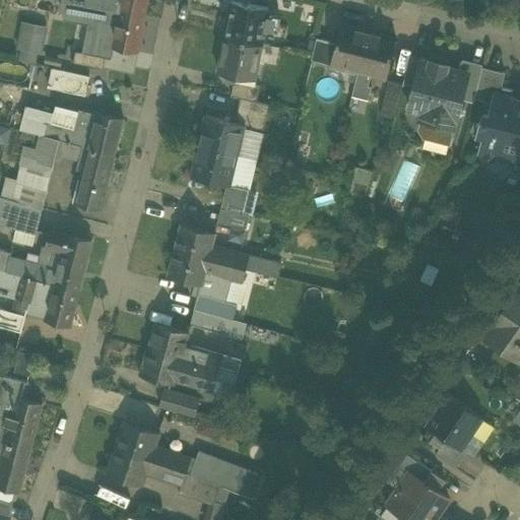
[(110,11),(116,12),(118,0),(60,0),(61,1),(61,2),(67,3),(110,11)]
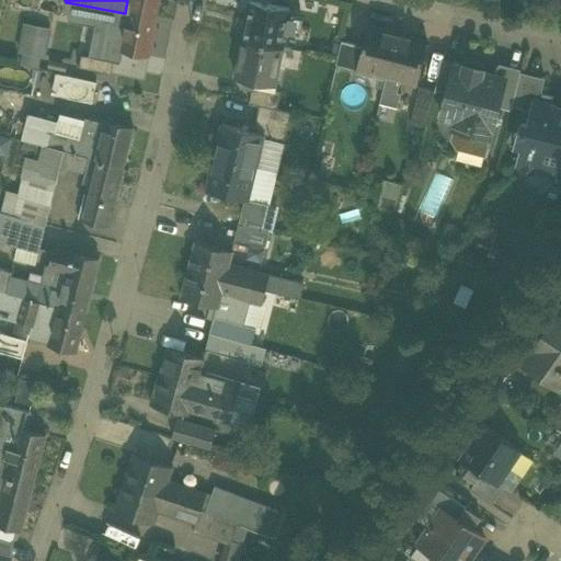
[(127,0),(125,13),(153,19),(153,18),(156,0),(127,0)]
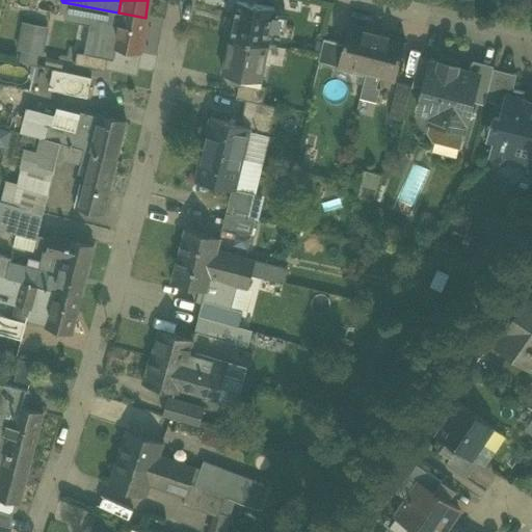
[(223,74),(262,81),(268,45),(275,6),(240,0),(237,0),(231,37),(223,74)]
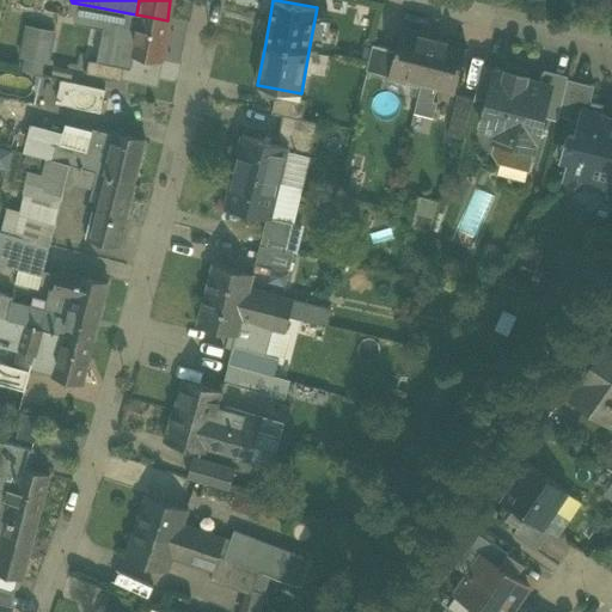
[(105,26),(127,30),(129,13),(79,4),(77,22),(105,26)]
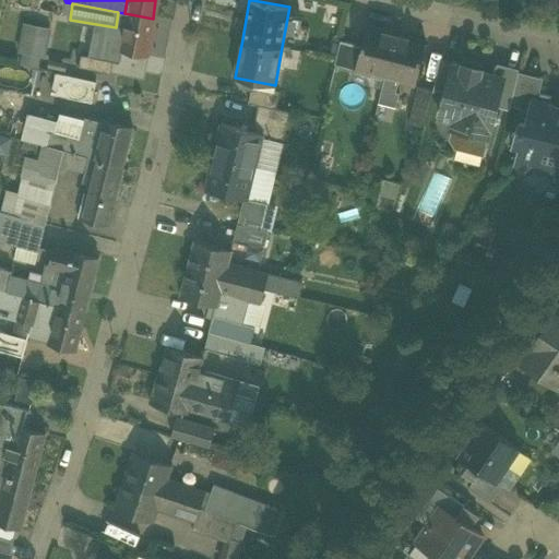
[(116,27),(121,28),(125,13),(118,12),(116,27)]
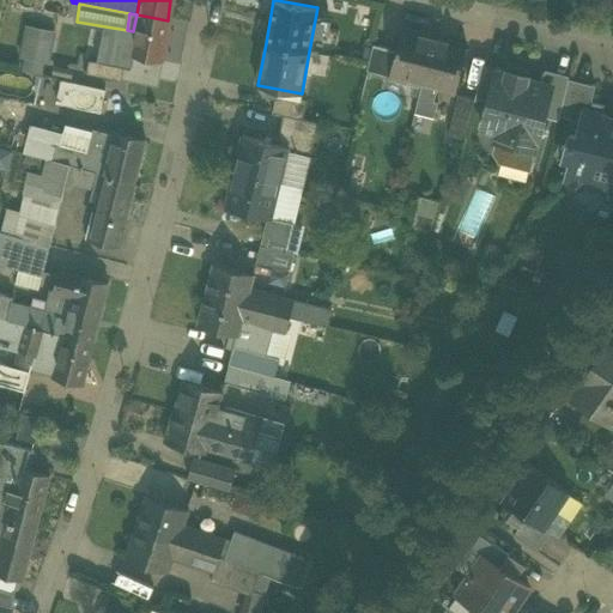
[(168,20),(137,14),(133,31),(129,52),(132,53),(161,59),(169,19),(168,19),(168,20)]
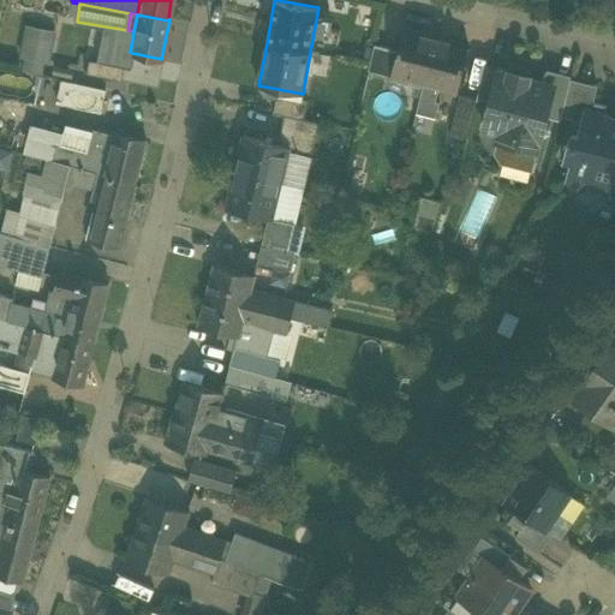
[(17,69),(45,75),(55,29),(28,23),(17,69)]
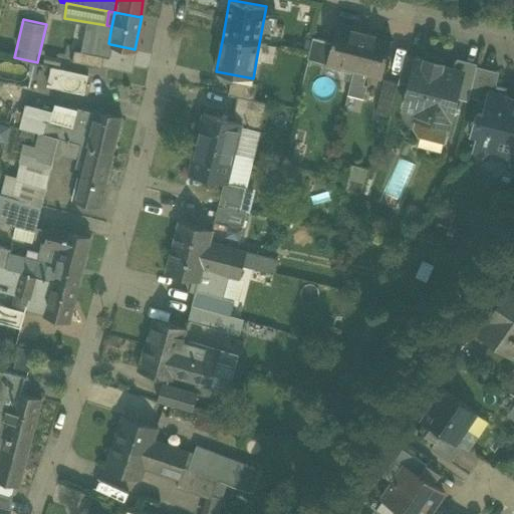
[(108,56),(110,44),(108,43),(111,26),(106,25),(88,22),(82,51),(102,54),(102,55),(108,56)]
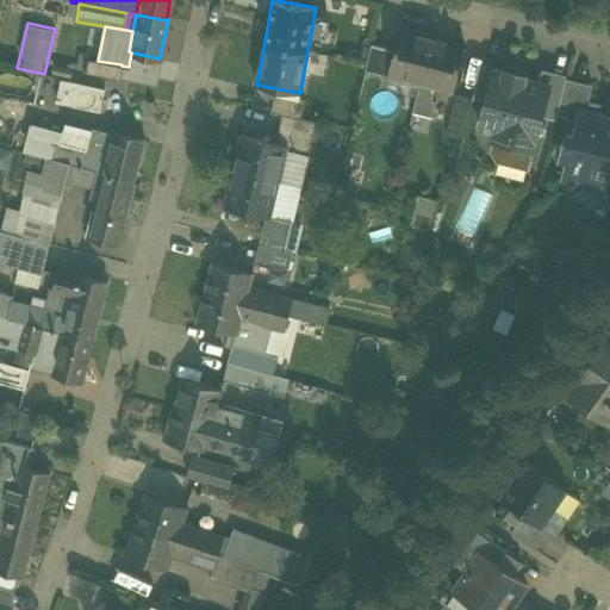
[(387,75),(419,83),(431,37),(399,29),(394,50),(387,75)]
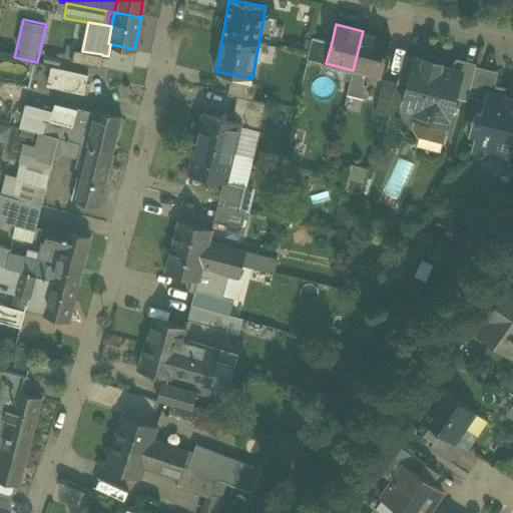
[(391,38),(363,31),(353,70),(366,73),(381,77),(391,38)]
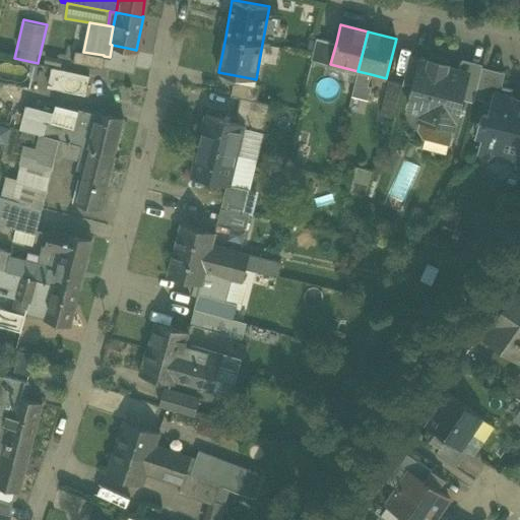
[(317,38),(312,59),(330,64),(336,43),(317,38)]
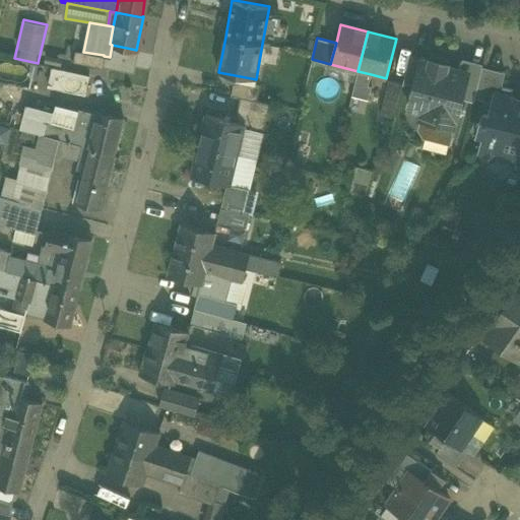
[(72,62),(102,67),(104,56),(104,55),(83,52),(81,51),(74,50),(72,62)]
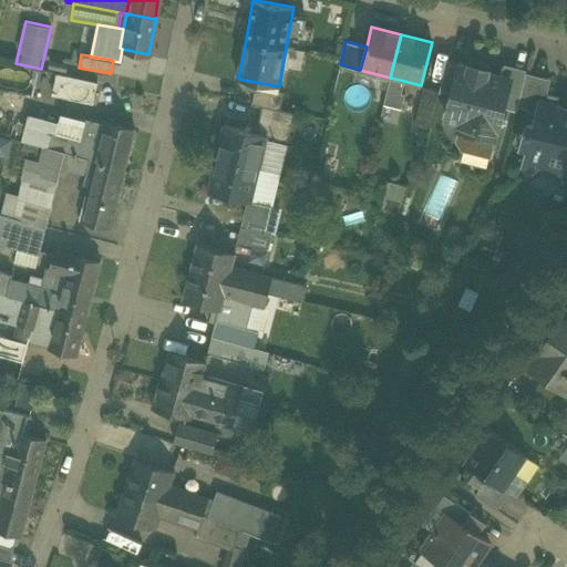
[(470,61),(468,64),(488,70),(490,66),(486,64),(481,61),(475,60),(470,61)]
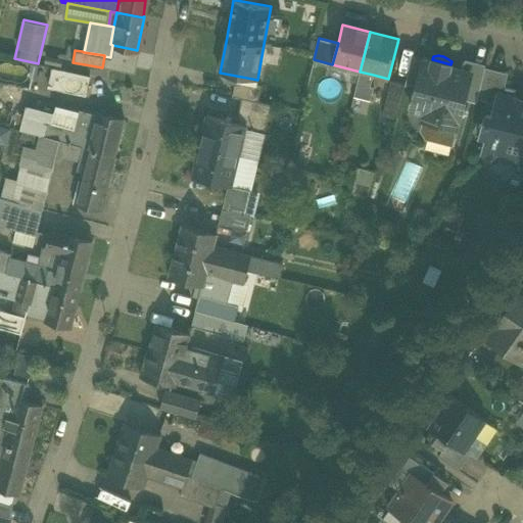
[(406,83),(418,86),(424,60),(414,57),(406,83)]
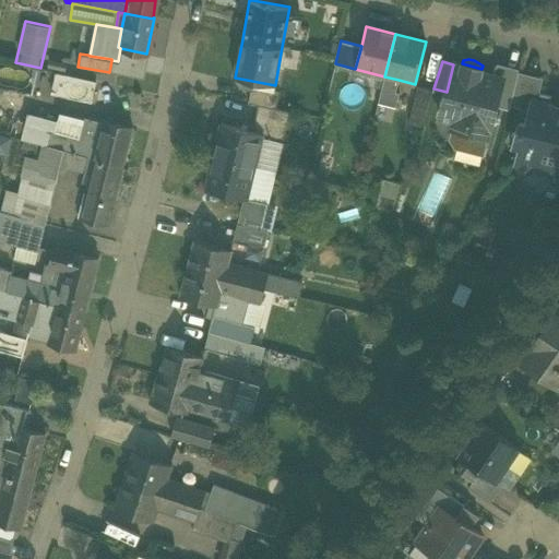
[(480,73),(480,71),(461,67),(453,64),(447,92),(444,97),(443,97),(439,114),(458,119),(455,129),(453,138),(458,145),(485,152),(488,137),(497,107),(503,80),(492,76),(480,73)]
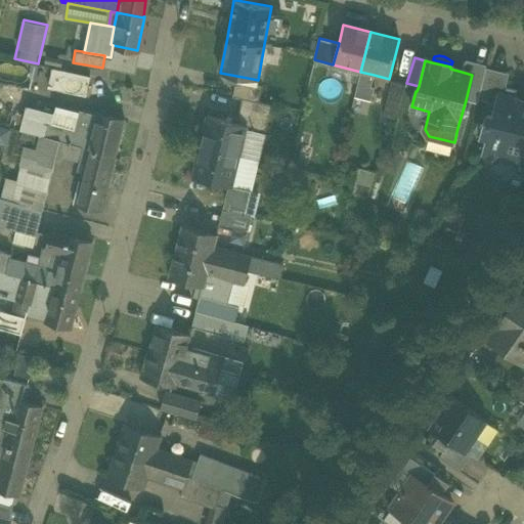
[(477,103),(478,99),(486,68),(465,61),(462,72),(472,75),(466,100),(477,103)]
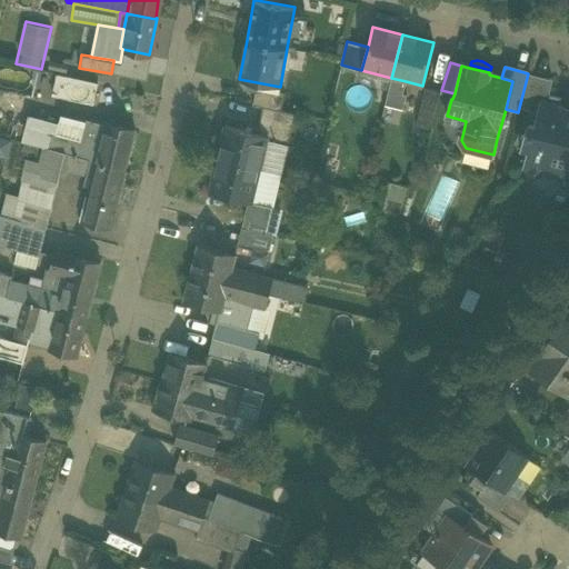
[(552,80),(528,73),(519,108),(539,112),(541,102),(559,107),(561,99),(549,96),(552,80)]
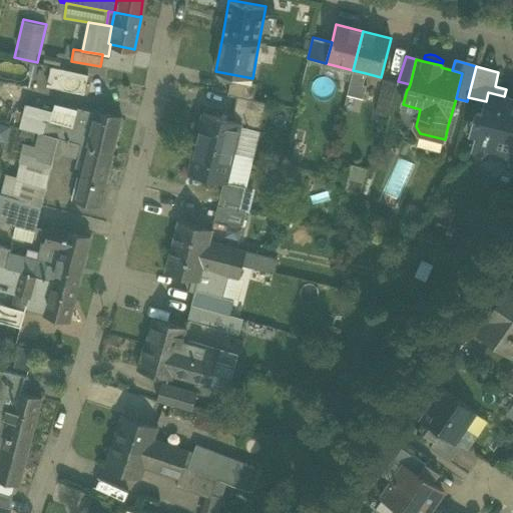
[(363,84),(366,73),(353,70),(347,94),(363,98),(367,85),(363,84)]
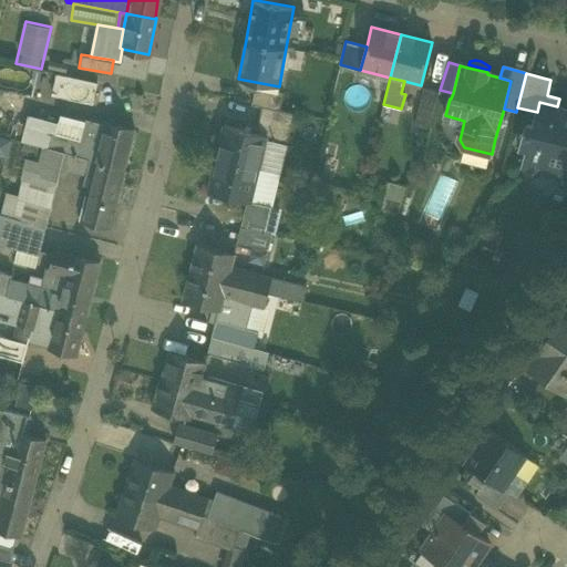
[(253,103),(265,106),(280,110),(285,93),(257,86),(253,103)]
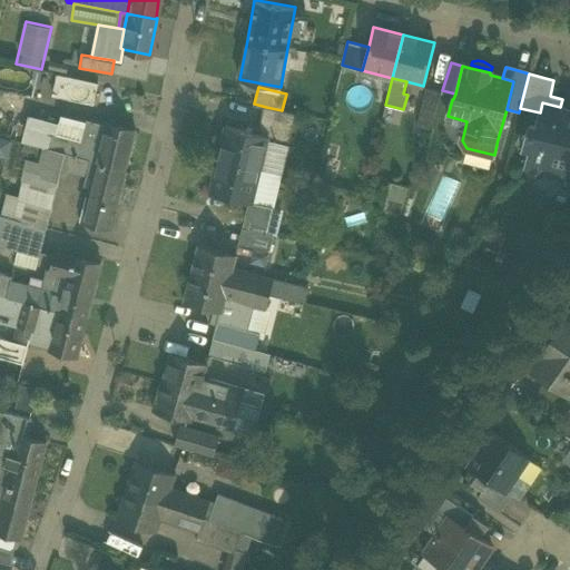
[(416,126),(430,129),(441,92),(426,88),(416,126)]
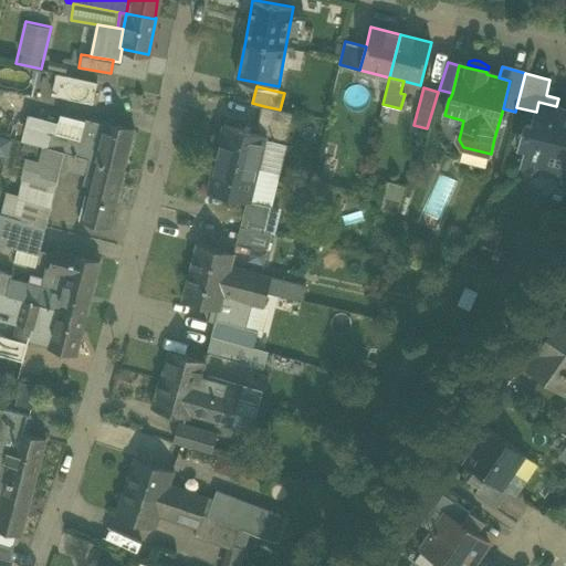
[(565,112),(561,111),(558,106),(556,106),(538,102),(536,112),(533,126),(526,125),(525,129),(519,136),(521,144),(521,146),(527,148),(522,166),(530,179),(544,171),(552,174),(554,166),(565,169),(565,112)]
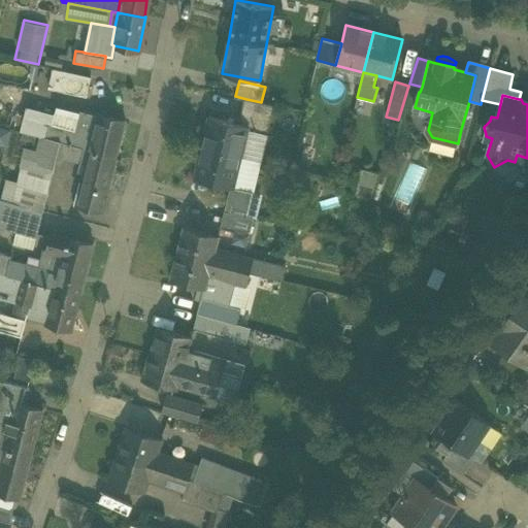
[(276,106),(261,102),(246,99),(240,122),(250,124),(248,131),(269,136),(276,106)]
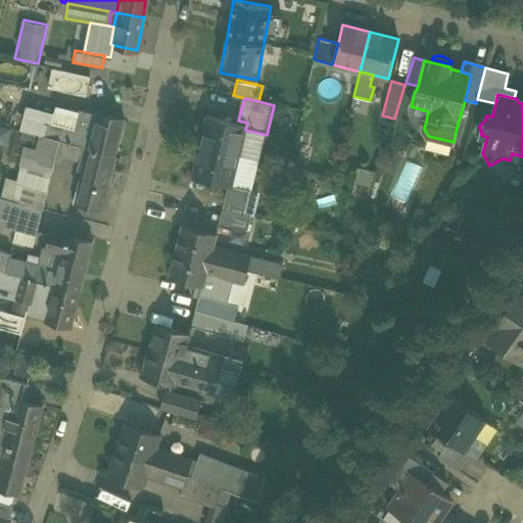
[(49,125),(67,129),(74,131),(79,110),(53,104),(51,116),(49,125)]
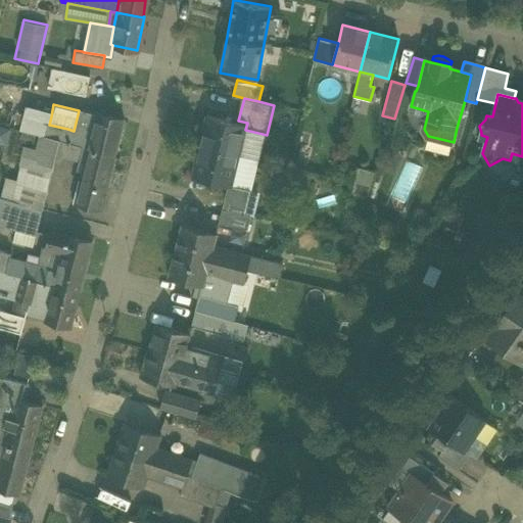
[(423,120),(426,121),(428,111),(411,106),(410,111),(423,114),(423,120)]
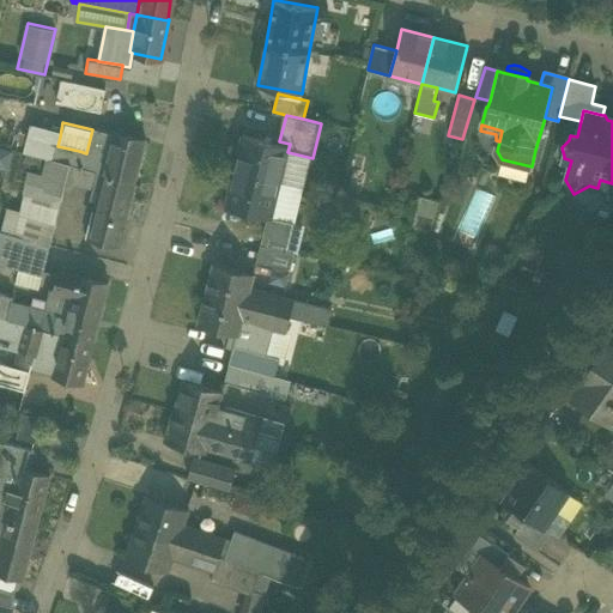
[(47,161),(53,162),(58,146),(60,137),(29,128),(23,155),(47,161)]
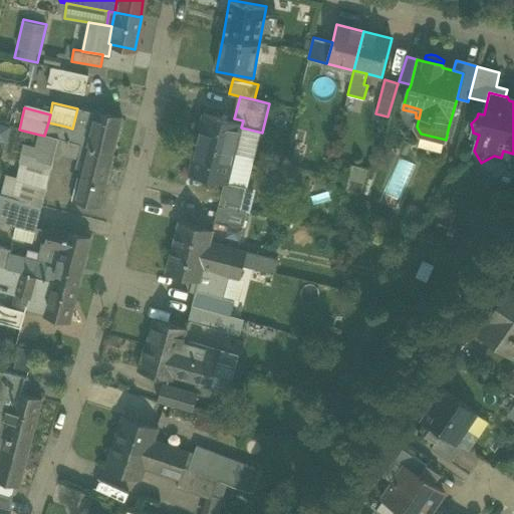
[(69,142),(86,146),(94,112),(77,108),(72,129),(72,132),(69,142)]
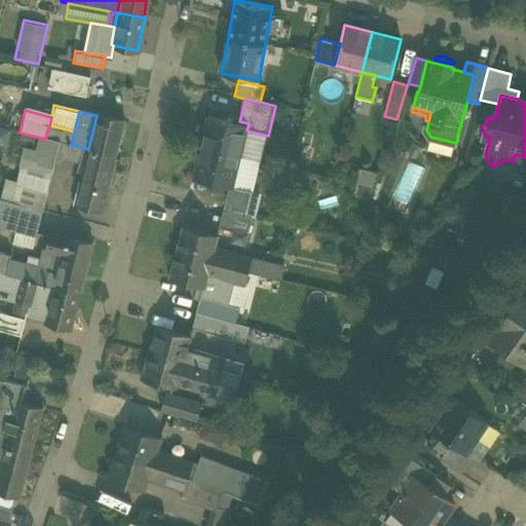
[(204,143),(203,147),(240,156),(247,130),(249,123),(239,121),(212,114),(209,128),(207,129),(203,142),(204,143)]
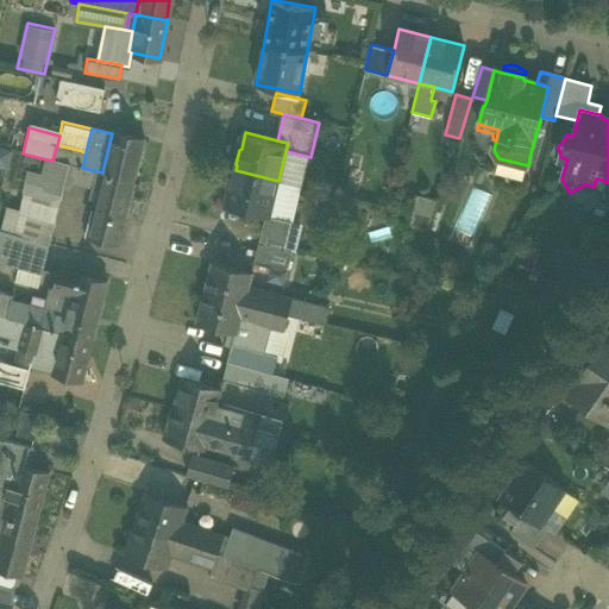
[(142,140),(112,133),(102,173),(132,180),(142,140)]
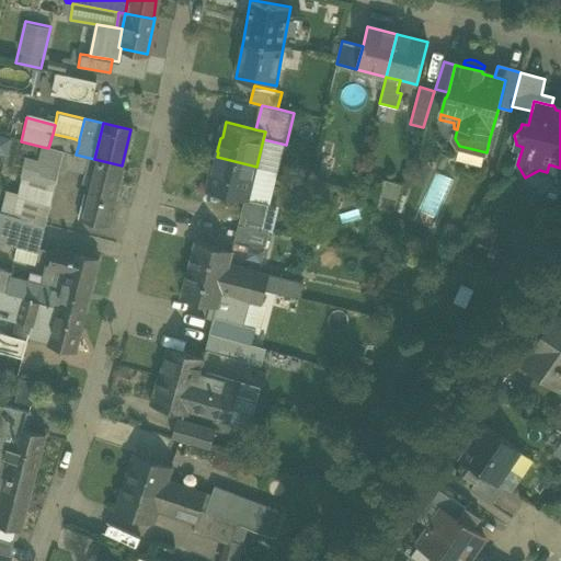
[(76,155),(79,144),(71,142),(72,138),(53,134),(48,148),(64,151),(76,155)]
